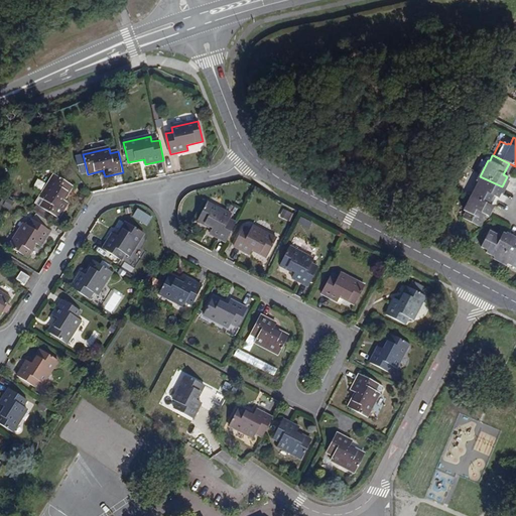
[(58,219),(68,204),(63,201),(73,186),(54,176),(36,205),(40,208),(37,213),(52,223),(56,218),(58,219)]
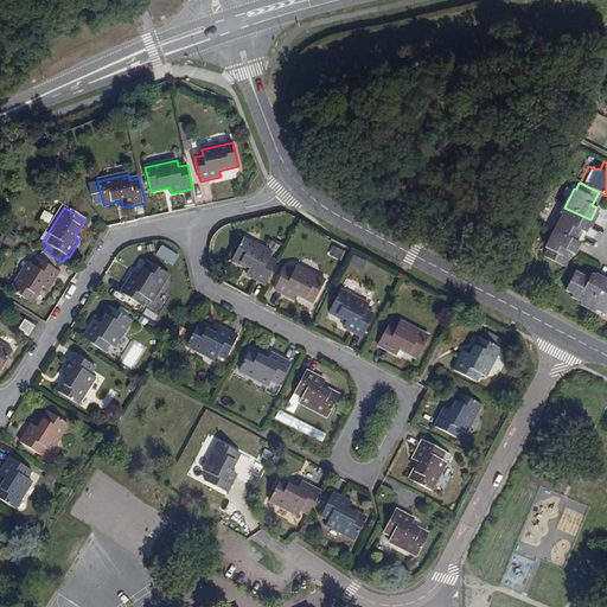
[(590,219),(564,208),(554,230),(573,241),(579,229),(585,231),(590,219)]
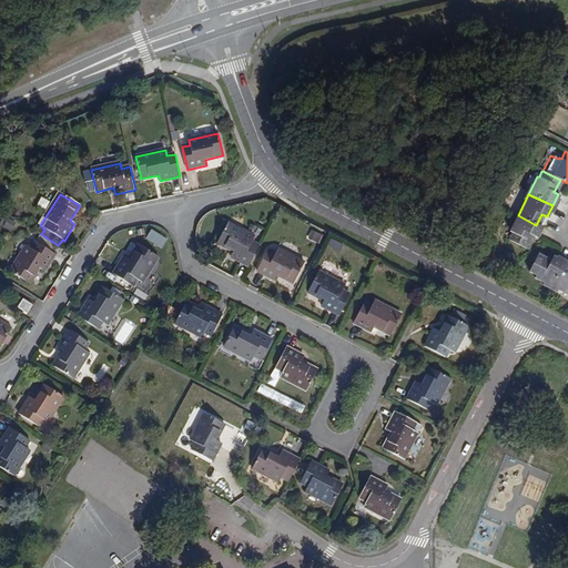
[(543,227),(536,225),(518,215),(509,233),(511,234),(508,241),(526,249),(533,235),(537,239),(543,227)]
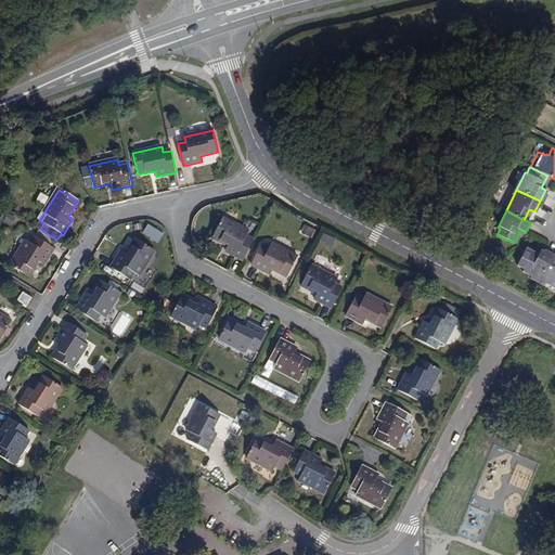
[(228,246),(226,250),(244,260),(255,241),(247,236),(249,232),(223,218),(213,237),(228,246)]
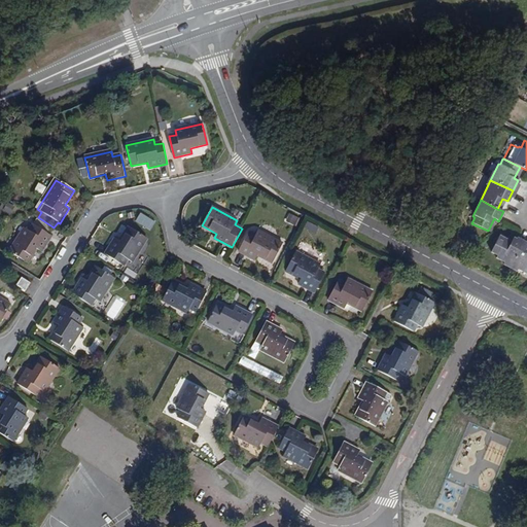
[(141,212),(135,221),(150,231),(156,221),(141,212)]
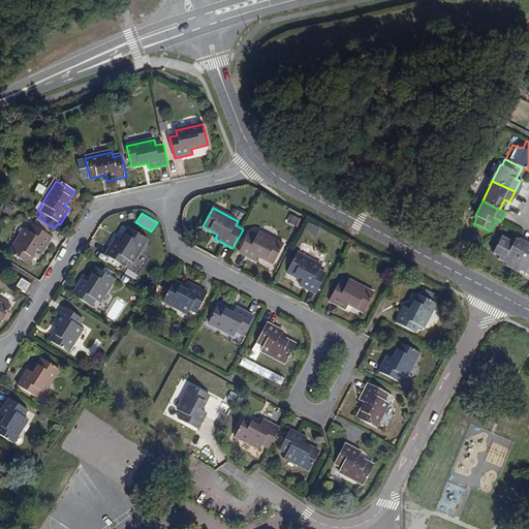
[(290,214),(287,222),(298,226),(301,219),(290,214)]
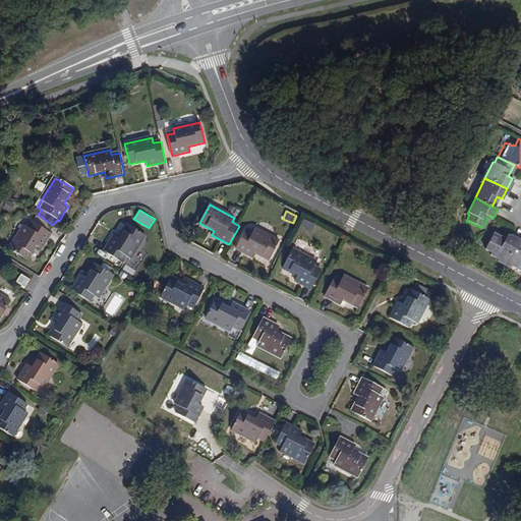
[(51,234),(33,223),(30,229),(24,226),(10,249),(27,261),(37,247),(41,249),(51,234)]
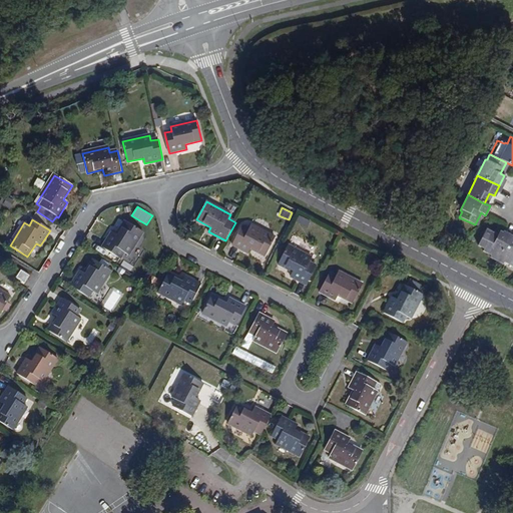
[(102,247),(120,260),(123,253),(128,257),(142,232),(125,221),(116,235),(111,232),(102,247)]
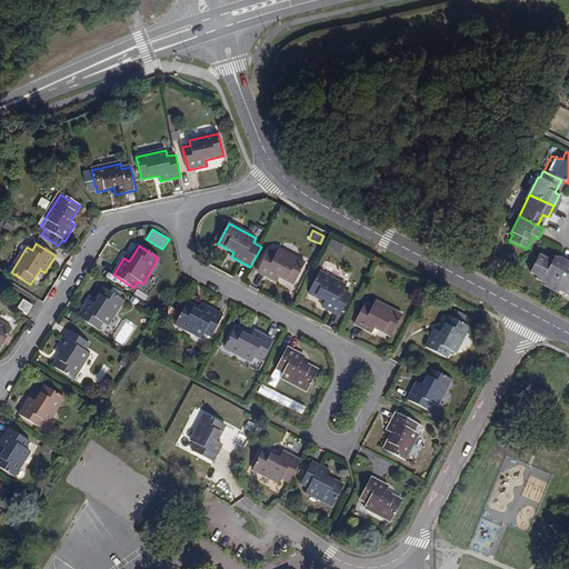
[(258,271),(276,281),(278,277),(295,285),(306,265),(279,250),(277,255),(269,251),(258,271)]
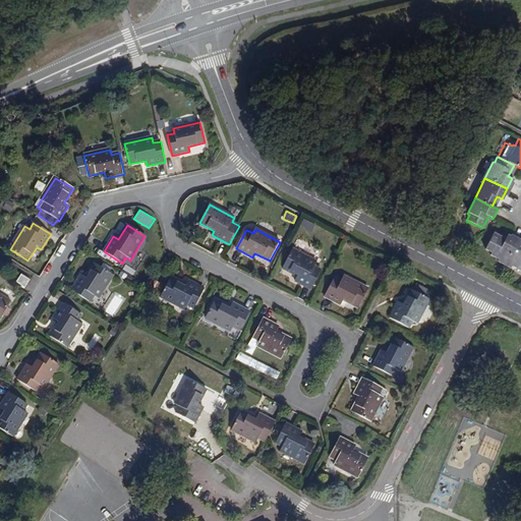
[(488,255),(505,263),(516,240),(506,236),(505,239),(493,233),(484,249),(490,252),(488,255)]
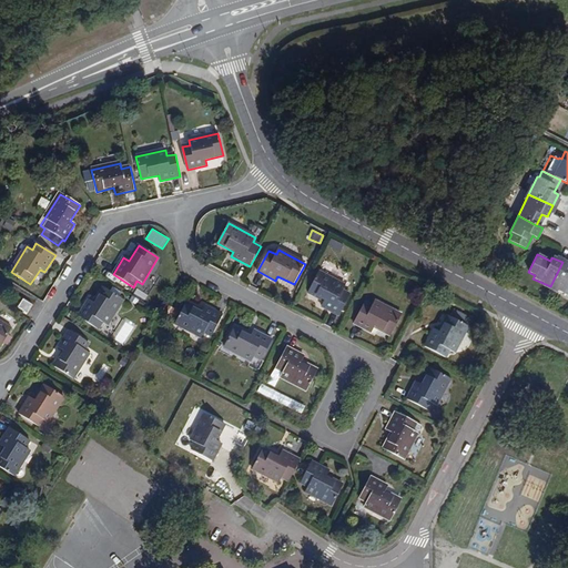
[(567,264),(563,262),(550,286),(567,295),(567,264)]
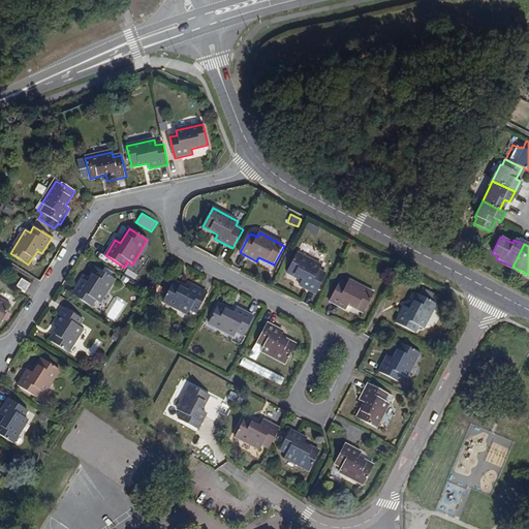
[(298,253),(287,273),(302,280),(300,285),(316,293),(327,275),(319,271),(322,267),(298,253)]
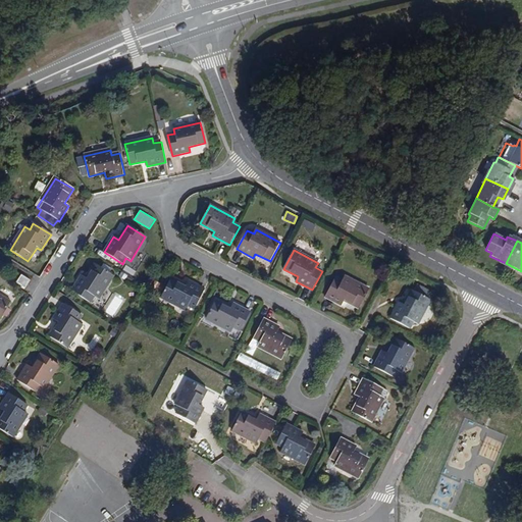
[(94,297),(98,300),(113,276),(95,265),(87,278),(82,276),(71,292),(90,304),(94,297)]
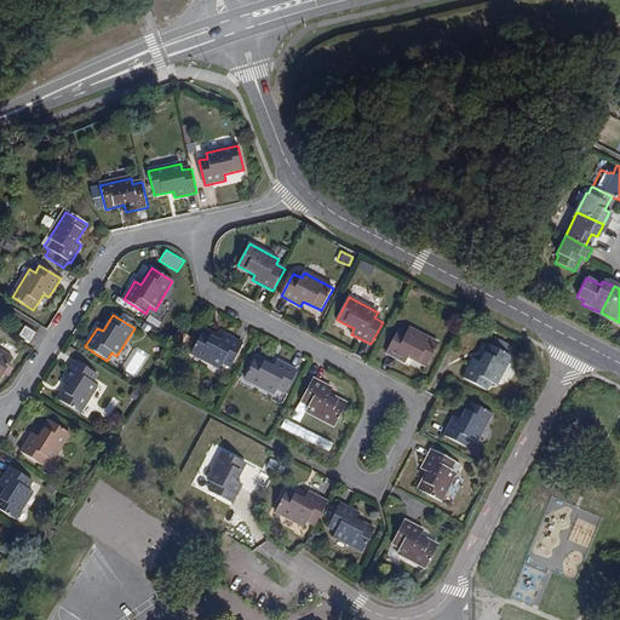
[(26,327),(19,337),(30,343),(36,333),(26,327)]
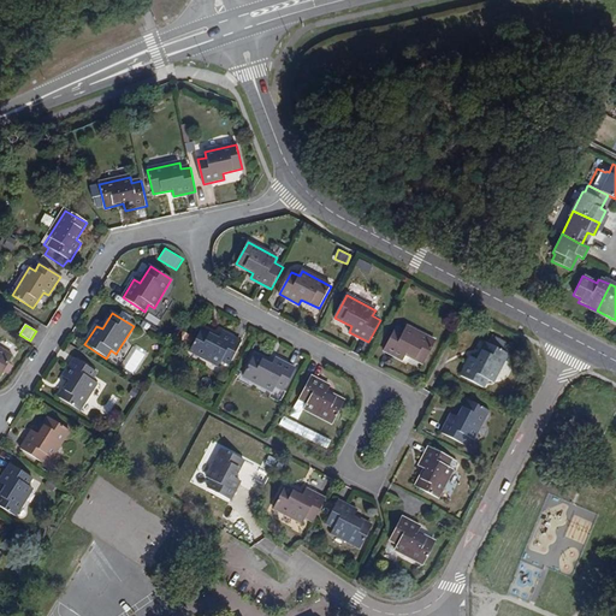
[(384,350),(403,361),(407,355),(424,365),(436,342),(407,326),(403,332),(397,329),(384,350)]
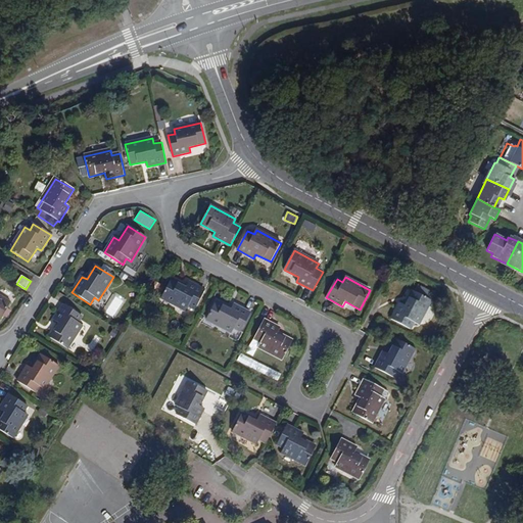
[(189,282),(186,287),(171,279),(161,298),(186,312),(189,307),(195,311),(205,291),(189,282)]
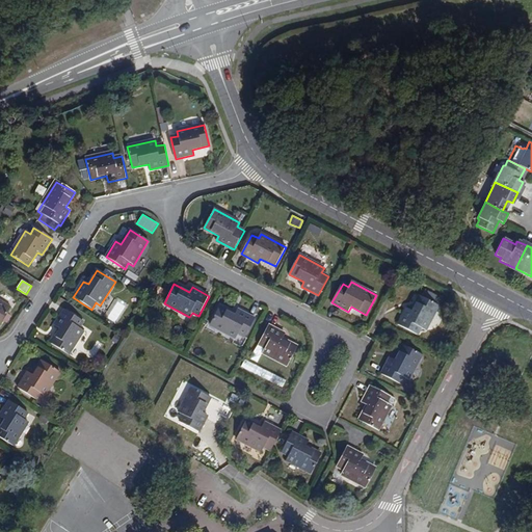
[(440,307),(420,296),(411,312),(407,309),(398,325),(418,336),(422,328),(426,330),(440,307)]
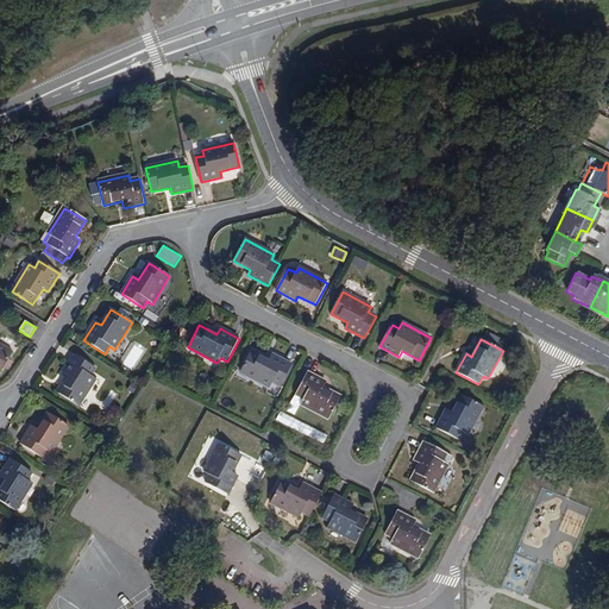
[(132,371),(145,346),(131,340),(119,364),(132,371)]
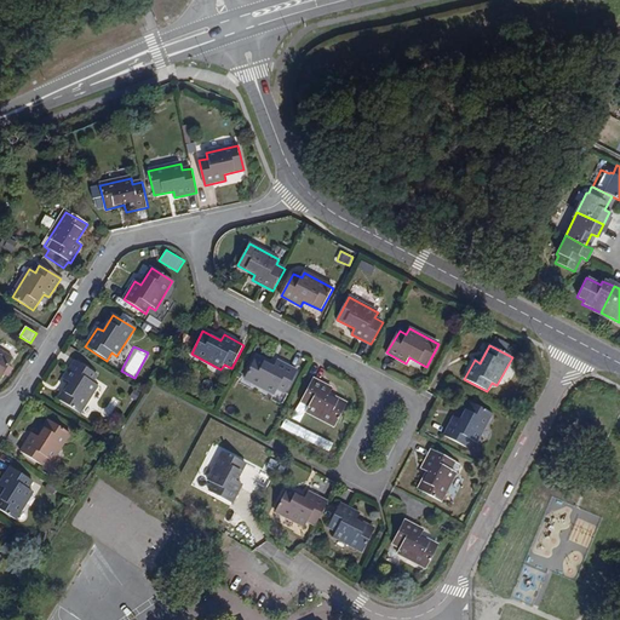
[(0,377),(12,360),(0,352),(0,377)]
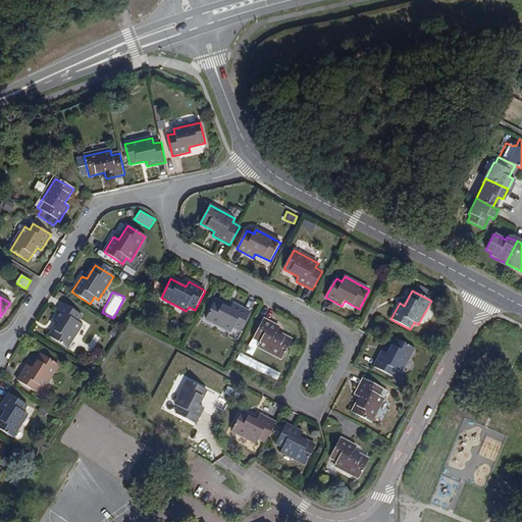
[(206,320),(231,332),(233,327),(240,331),(250,313),(233,304),(231,308),(217,301),(206,320)]
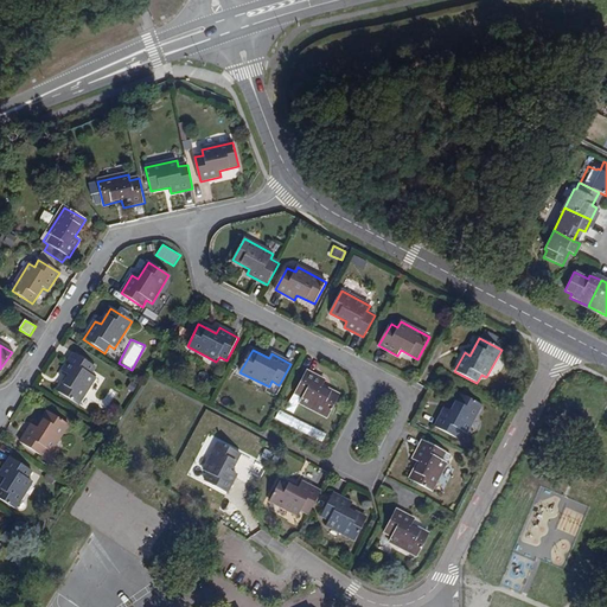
[(68,376),(57,393),(78,406),(95,378),(90,376),(95,368),(74,355),(62,372),(68,376)]
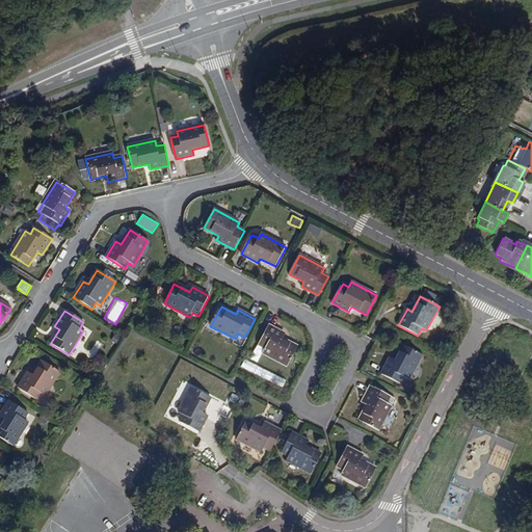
[(120,318),(114,323),(121,330),(127,324),(120,318)]
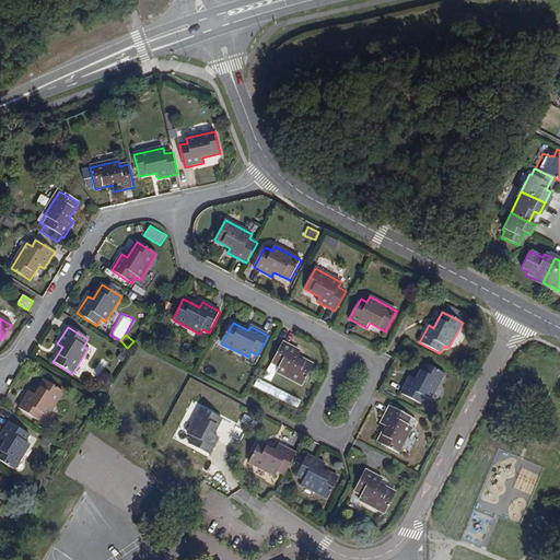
[(303,386),(314,365),(298,357),(300,352),(283,343),(272,363),(279,368),(277,372),(303,386)]
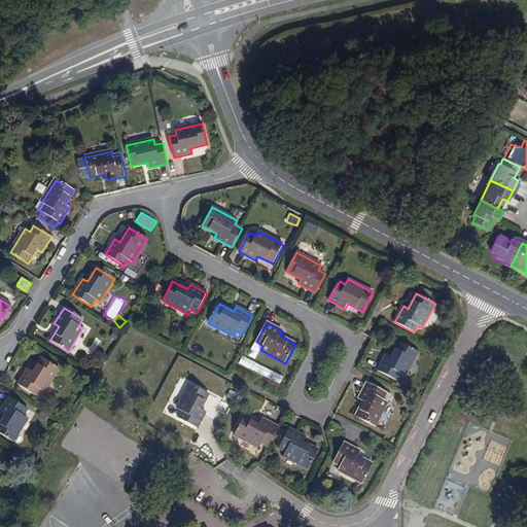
[(406,377),(418,352),(399,342),(391,357),(386,354),(378,371),(397,381),(400,375),(406,377)]
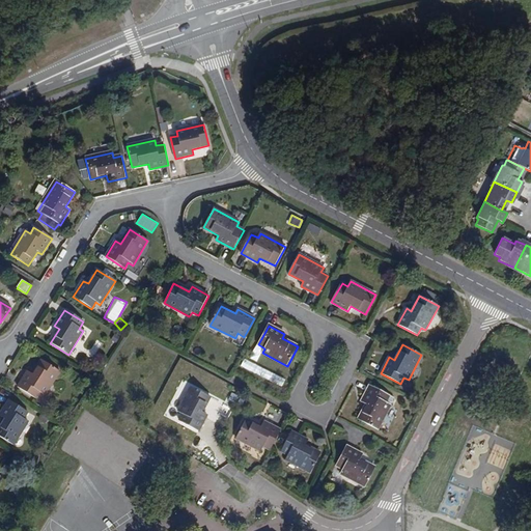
[(253,368),(280,382),(284,373),(257,360),(253,368)]
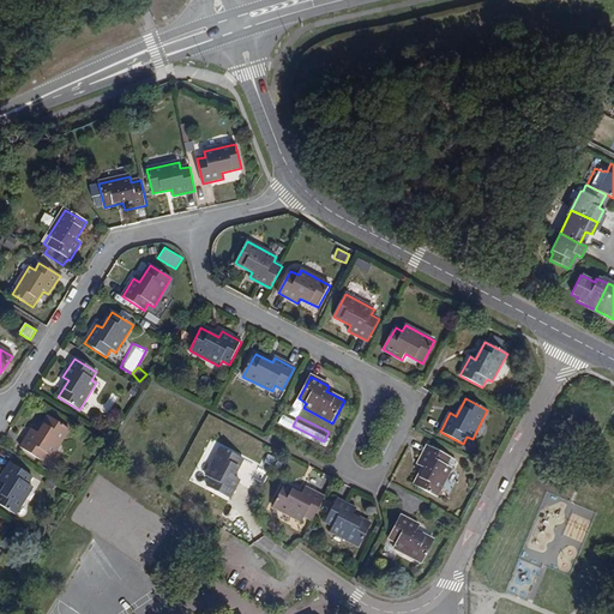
[(32,431),(20,449),(42,462),(47,455),(52,458),(70,431),(48,417),(37,434),(32,431)]
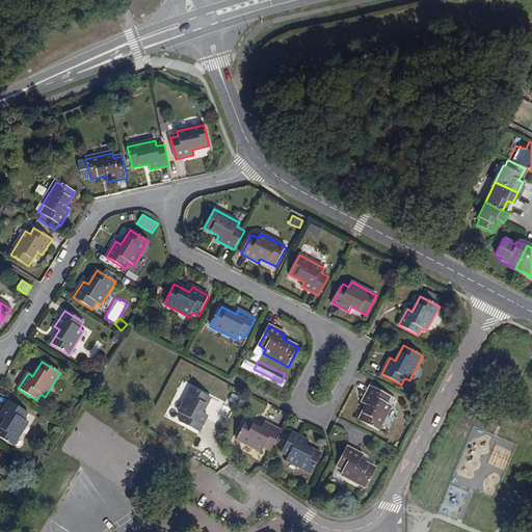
[(378,430),(392,406),(387,403),(391,396),(371,387),(362,402),(367,405),(358,420),(378,430)]
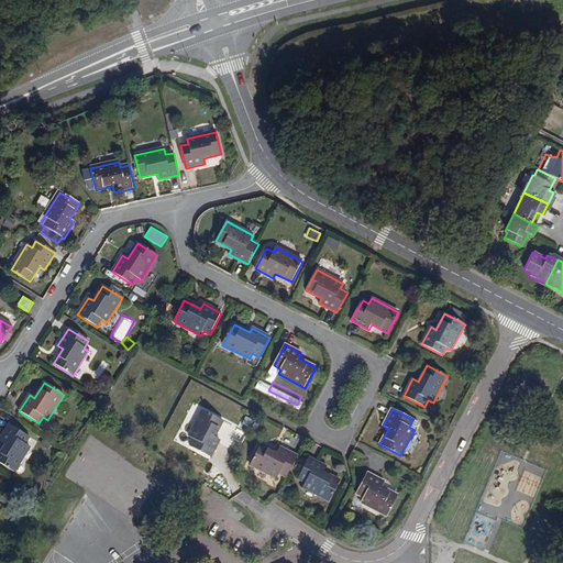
[(216,437),(223,421),(203,410),(188,437),(194,439),(190,445),(211,457),(220,440),(216,437)]
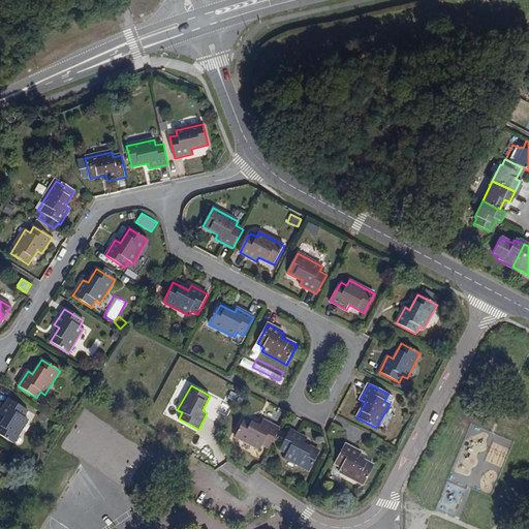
[(0,424),(0,435),(13,444),(28,421),(24,417),(28,411),(9,400),(0,414),(0,415),(4,418),(0,424)]
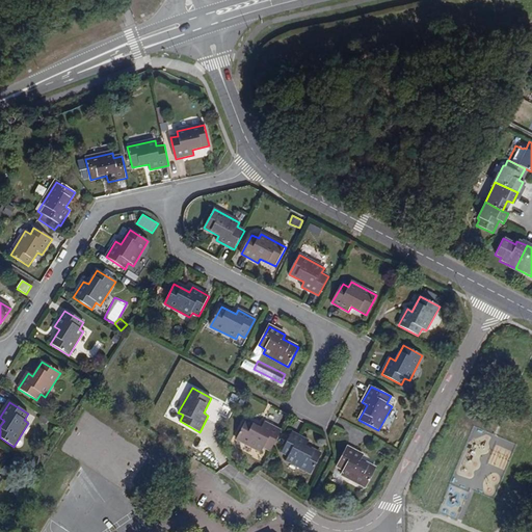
[(237,439),(268,455),(282,431),(265,423),(263,427),(247,420),(237,439)]
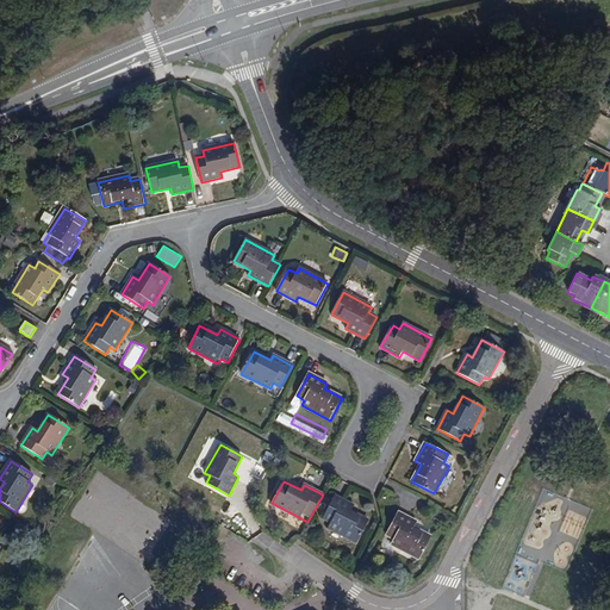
[(331,523),(328,529),(356,545),(368,522),(352,514),(354,508),(336,498),(323,520),(331,523)]
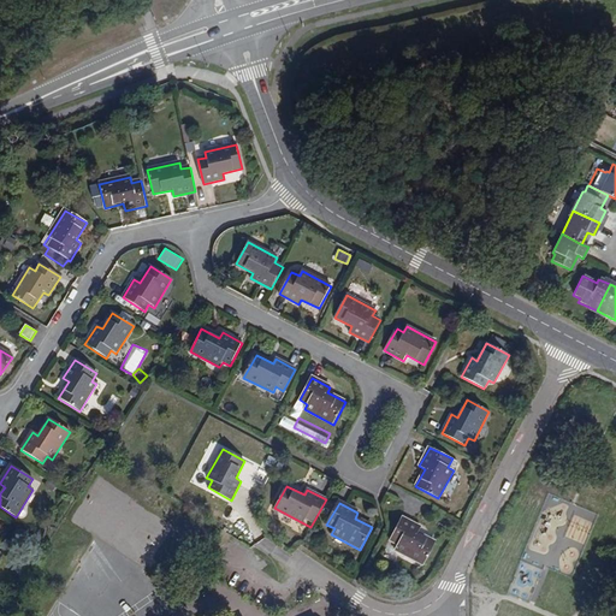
[(424,566),(434,544),(418,534),(421,529),(402,519),(390,540),(398,545),(395,550),(424,566)]
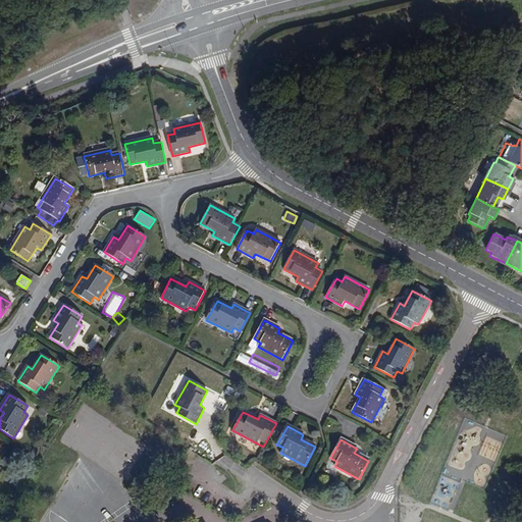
All buildings are outlined.
